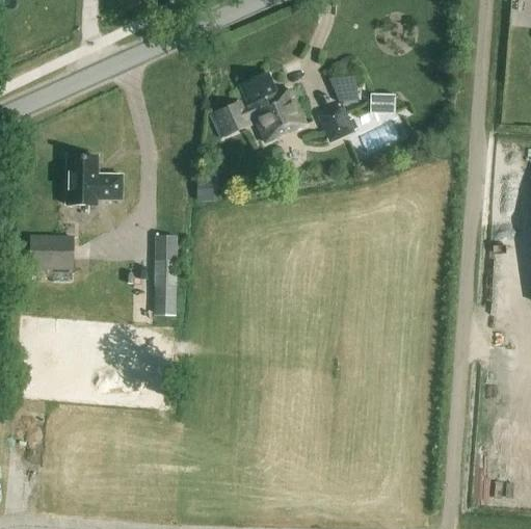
[(240,84),(249,105),(242,108),(239,101),(215,111),(226,134),(249,124),(246,116),(253,113),(265,141),(306,123),(290,87),(277,94),(267,72),(240,84)]
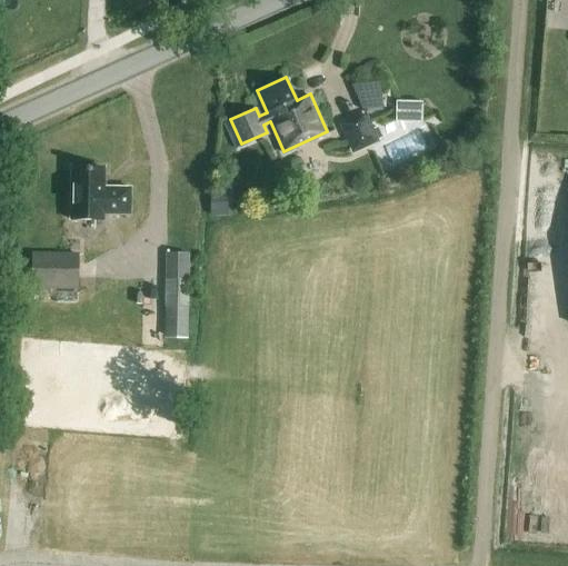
[(354,85),(364,108),(384,106),(380,81),(354,85)]
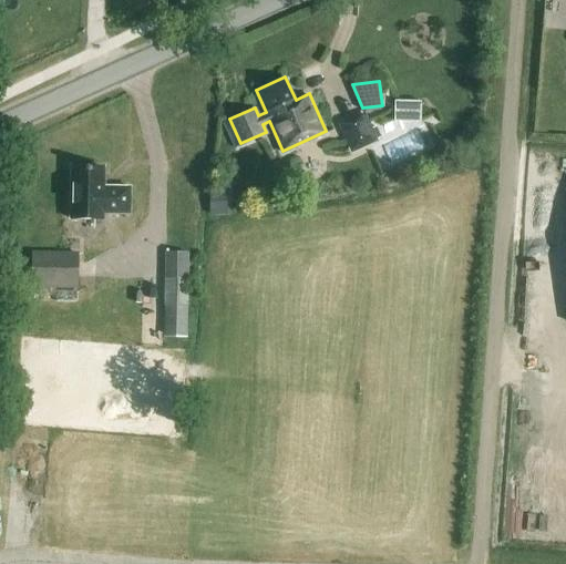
[(339,123),(351,152),(378,141),(364,112),(339,123)]
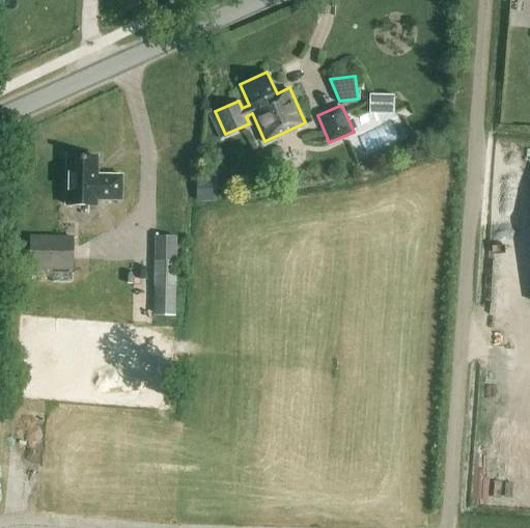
[(98,173),(98,156),(66,155),(65,202),(96,203),(96,198),(121,198),(122,173),(98,173)]
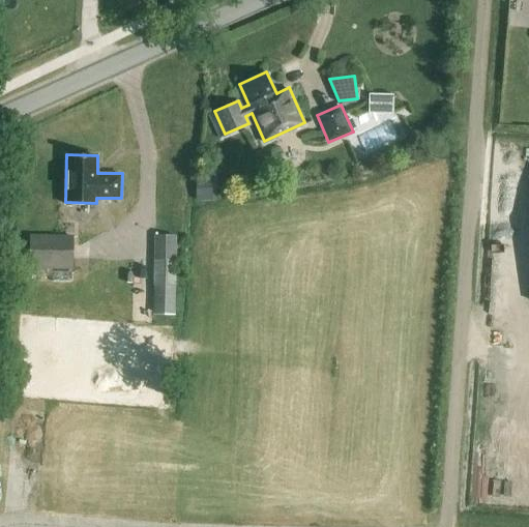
[(196,200),(212,200),(212,177),(196,176),(196,200)]
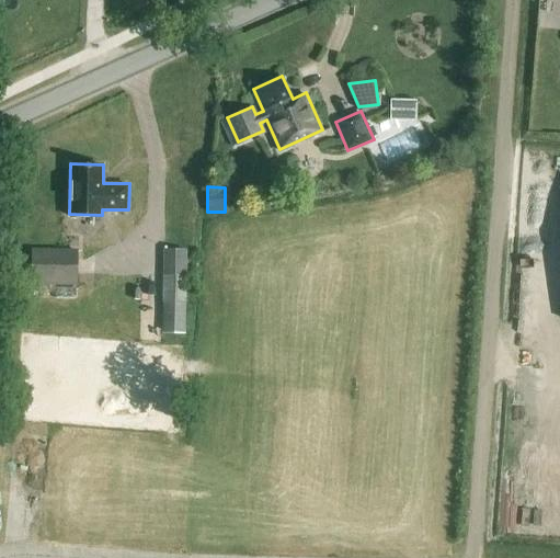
[(32,249),(31,282),(77,282),(78,249),(32,249)]
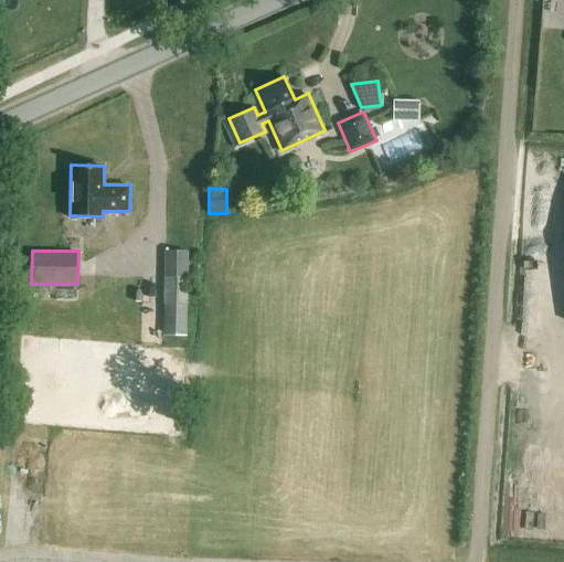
[(163,304),(188,305),(189,251),(166,251),(163,304)]
